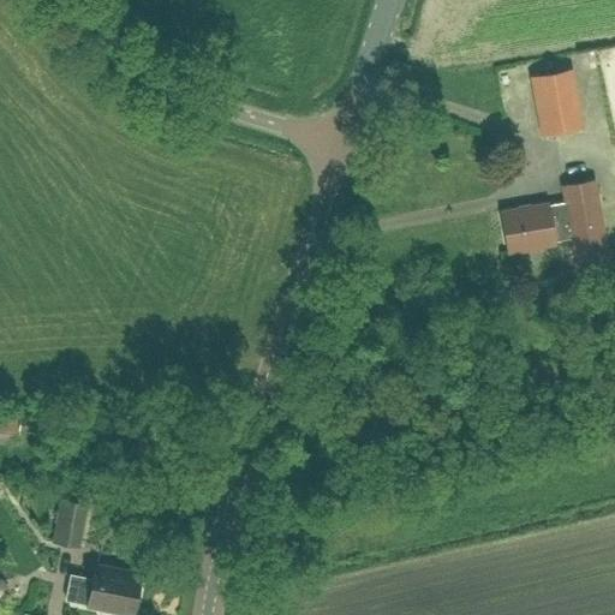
[(566,71),(530,78),(541,135),(577,129),(566,71)]
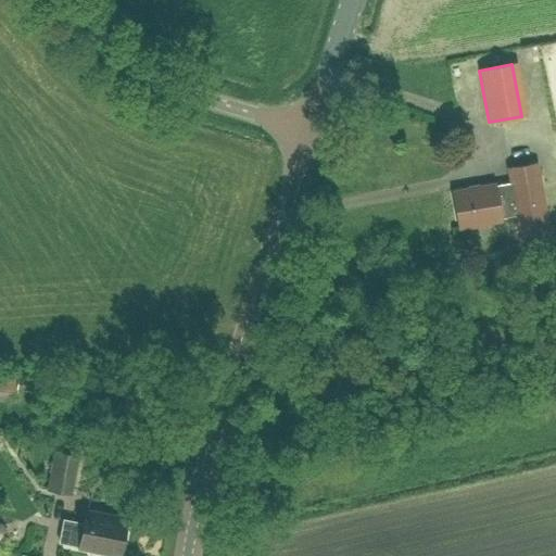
[(534,164),(508,169),(512,188),(495,190),(494,185),(453,192),(459,227),(501,220),(500,217),(517,215),(523,247),(550,242),(534,164)]
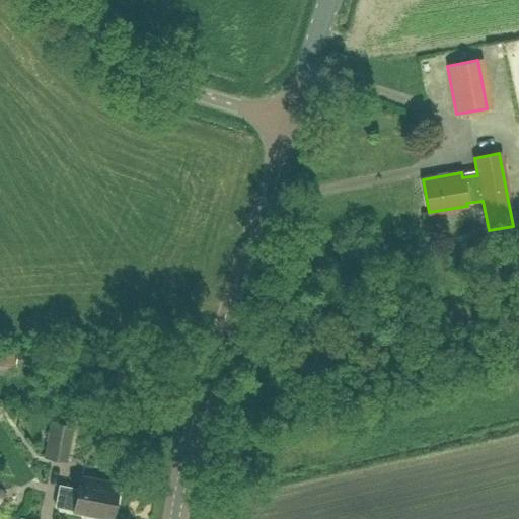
[(0,373),(15,375),(15,367),(34,368),(35,353),(16,351),(16,353),(0,352),(0,373)]
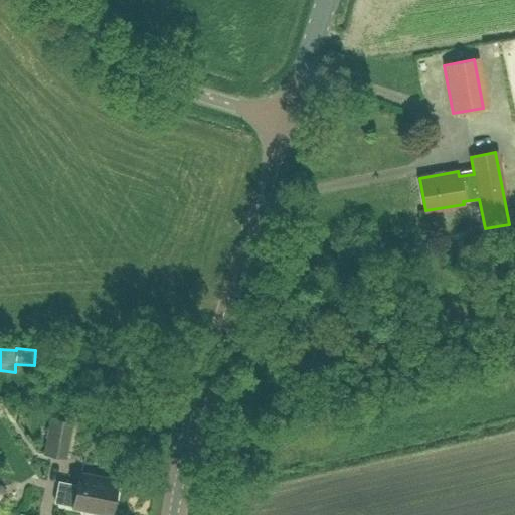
[(65,459),(72,421),(49,418),(43,454),(65,459)]
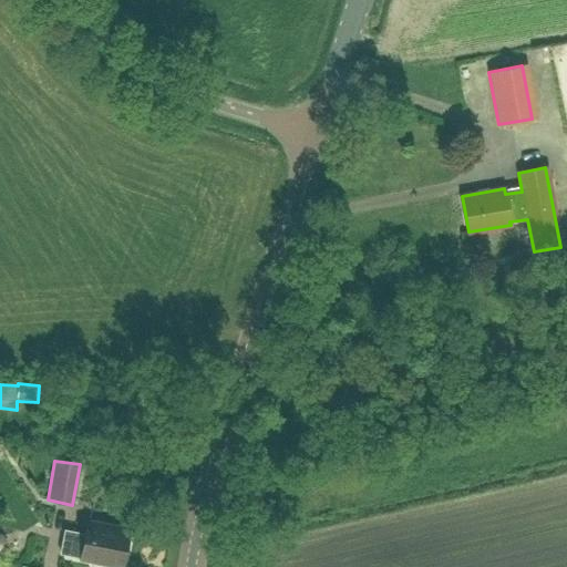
[(129,529),(88,522),(85,534),(65,531),(61,554),(70,555),(82,557),(81,557),(86,558),(86,560),(94,563),(95,560),(122,565),(123,559),(125,559),(126,552),(124,550),(129,529)]
